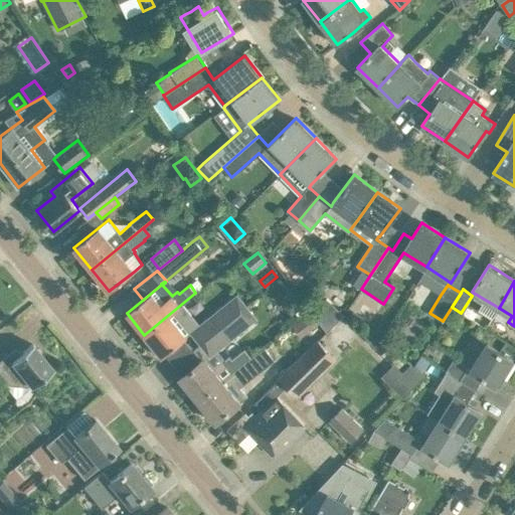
[(183,305),(196,294),(195,293),(144,335),(153,346),(151,348),(157,355),(160,353),(162,356),(187,336),(190,333),(199,344),(247,305),(237,293),(212,313),(198,325),(183,305)]
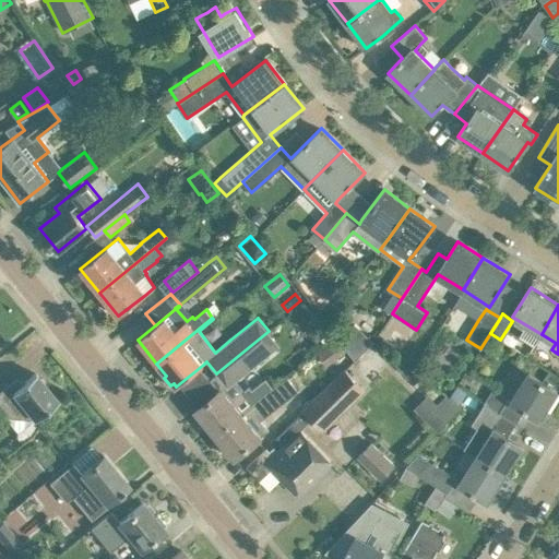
[(280,345),(269,331),(216,373),(228,388),(280,345)]
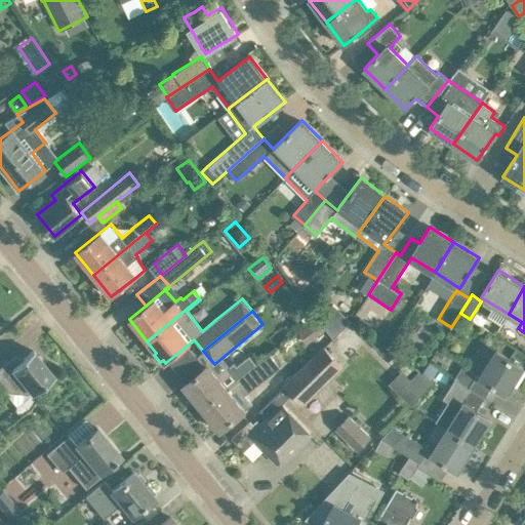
[(360,316),(357,321),(372,331),(375,326),(360,316)]
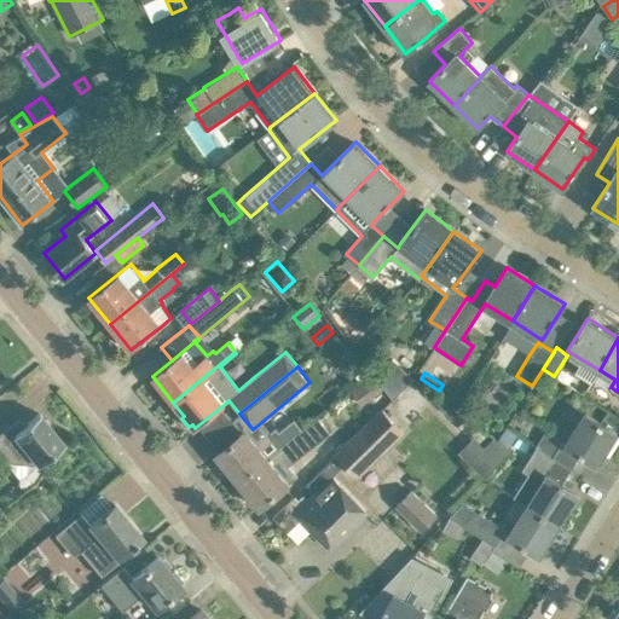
[(372,375),(351,391),(362,405),(382,389),(372,375)]
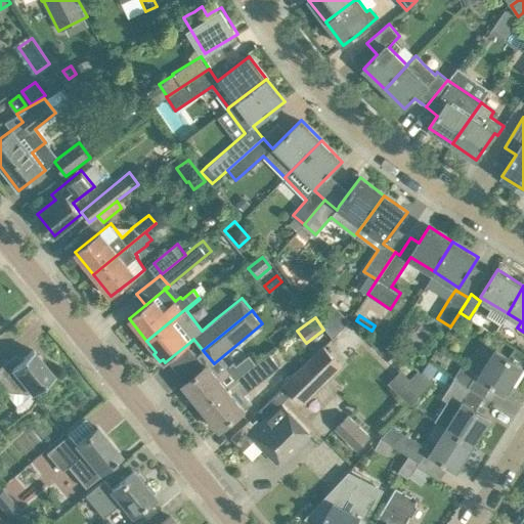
[(273,433),(290,450),(309,431),(282,403),(292,393),(302,403),(342,364),(324,346),(259,410),(265,418),(276,429),(273,433)]
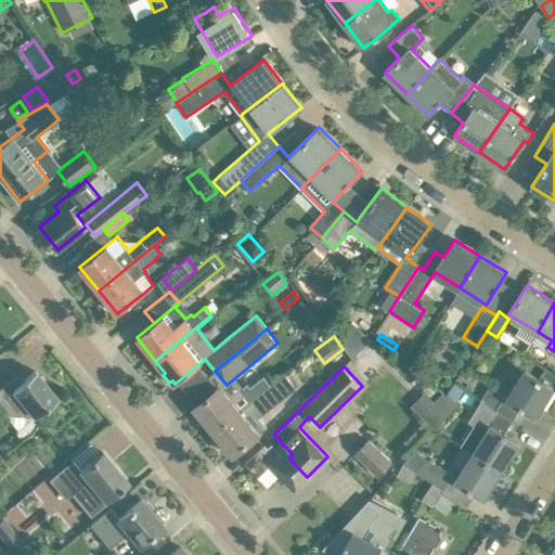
[(536,416),(553,388),(525,370),(507,399),(536,416)]
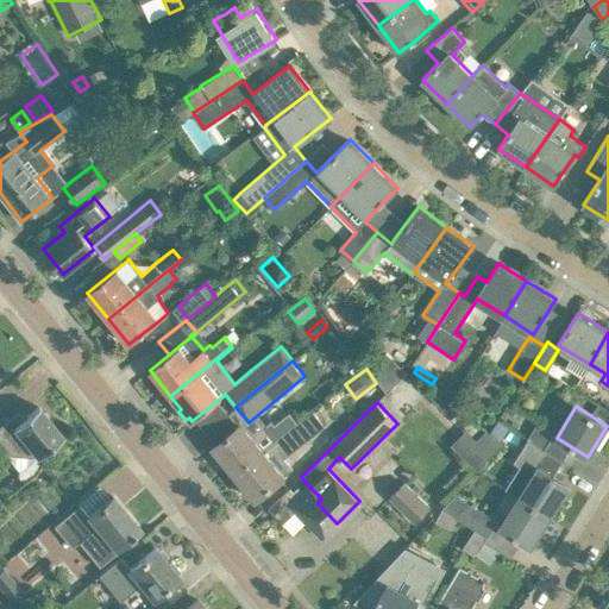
[(0,441),(11,454),(31,457),(36,453),(38,457),(63,437),(38,407),(26,416),(25,414),(16,413),(14,412),(0,424),(0,441)]
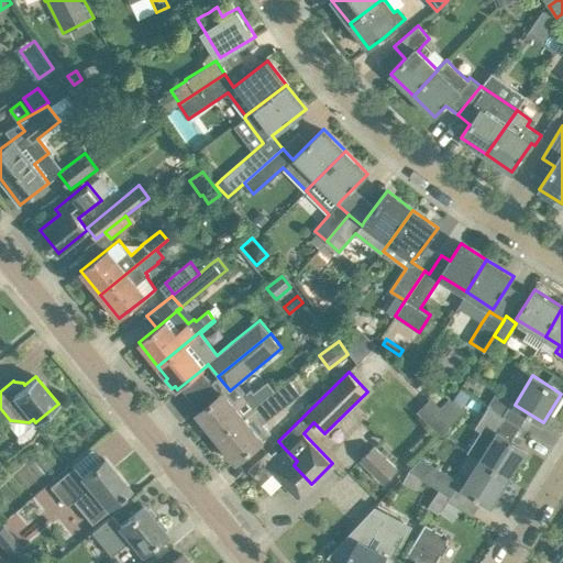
[(216,437),(235,462),(263,439),(269,433),(263,423),(300,394),(289,378),(275,390),(216,437)]
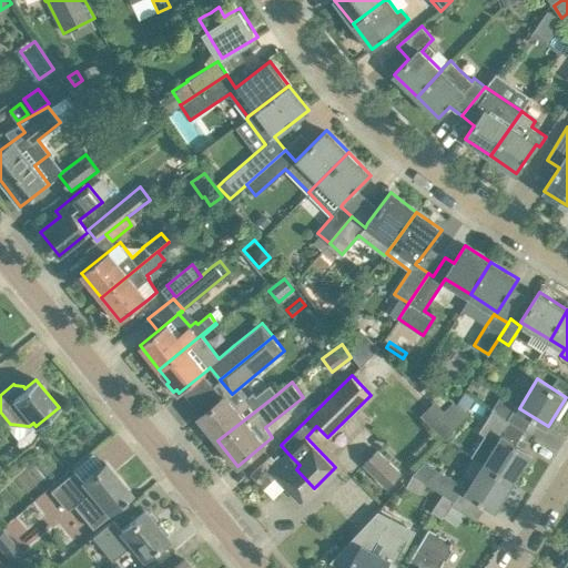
[(217,440),(277,394),(271,385),(251,402),(247,397),(235,406),(226,395),(199,417),(217,440)]
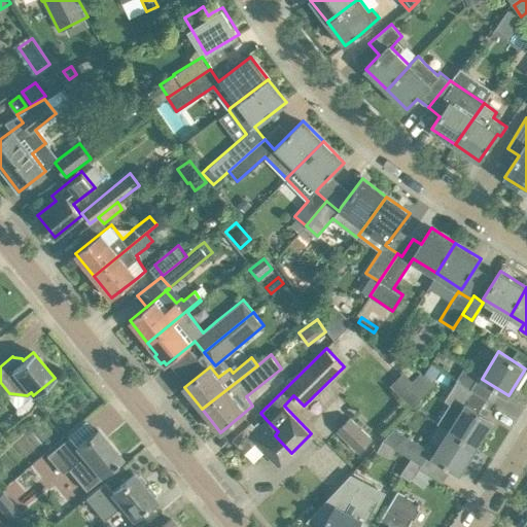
[(457,380),(470,388),(478,375),(465,366),(457,380)]
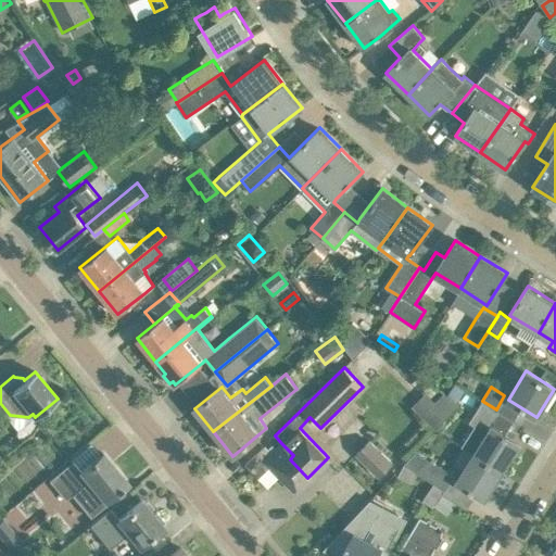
[(476,426),(462,447),(474,454),(502,471),(520,443),(505,433),(514,420),(496,409),(482,401),(469,421),(476,426)]
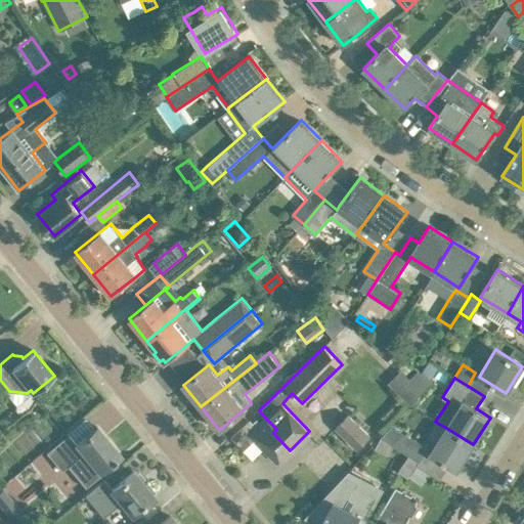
[(357,447),(368,435),(348,415),(336,427),(357,447)]
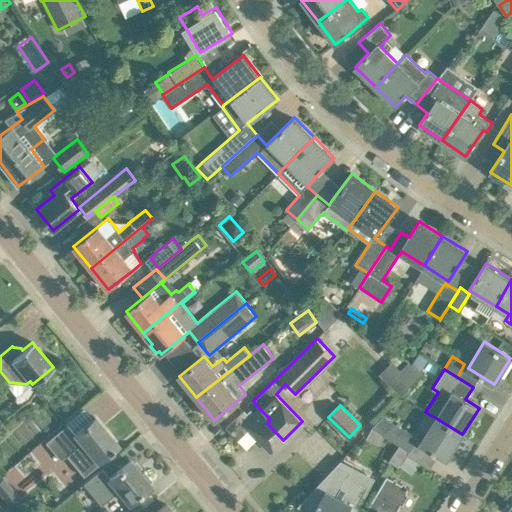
[(271,452),(283,440),(267,423),(270,419),(259,408),(243,423),(236,416),(226,427),(238,440),(249,430),(271,452)]
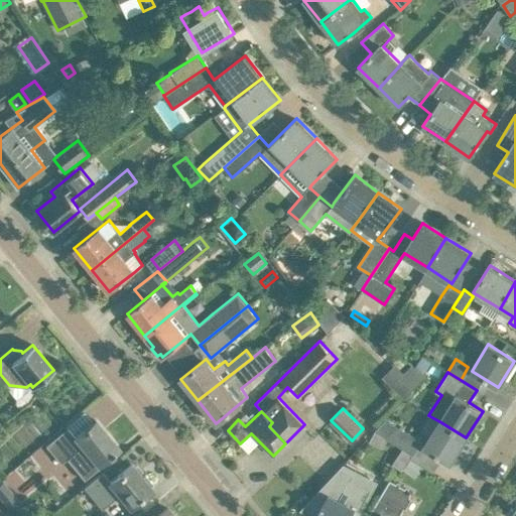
[(62,431),(34,456),(48,473),(67,459),(84,480),(101,466),(100,465),(118,448),(95,420),(71,440),(62,431)]
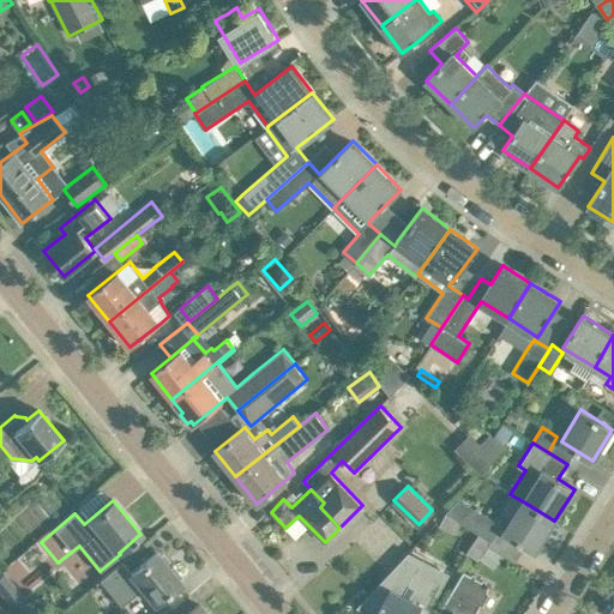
[(554,521),(523,501),(504,531),(535,552),(554,521)]
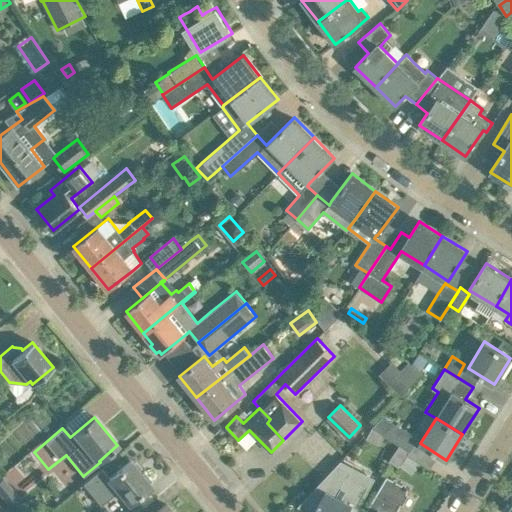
[(399,445),(409,451),(410,451),(418,438),(405,430),(394,424),(386,437),(399,445)]
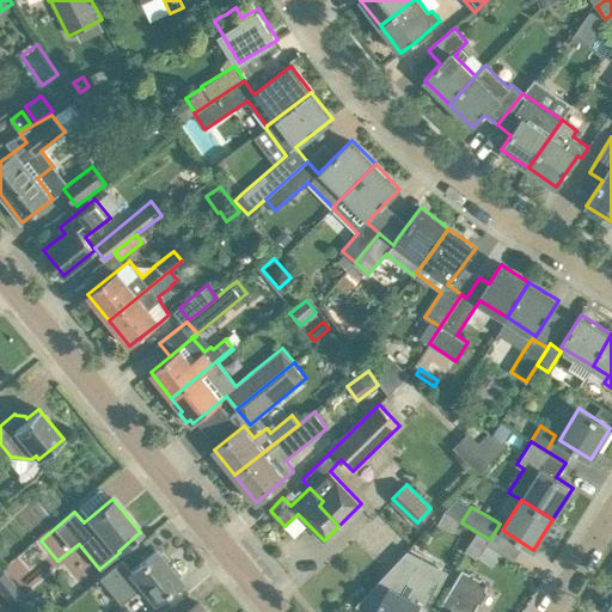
[(441,509),(417,546),(439,560),(463,524),(441,509)]
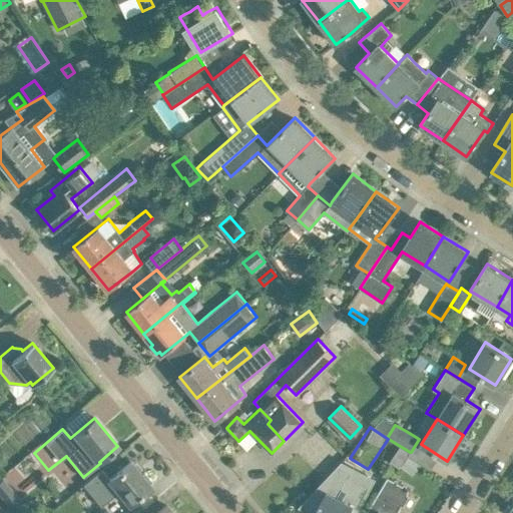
[(400,446),(390,461),(398,467),(410,452),(400,446)]
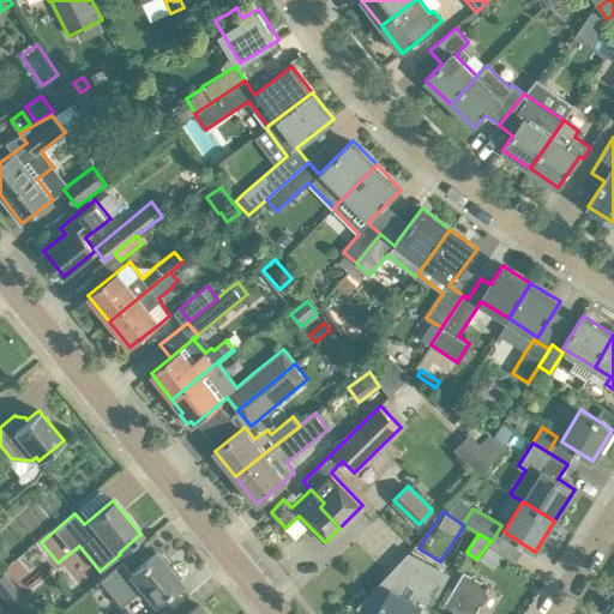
[(488,545),(480,557),(492,565),(500,553),(488,545)]
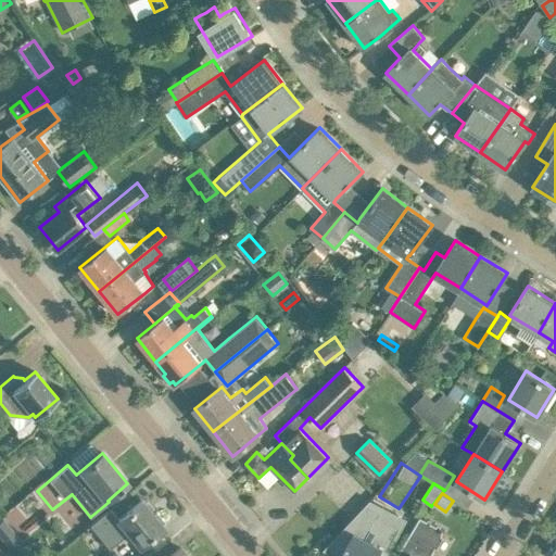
[(165,521),(156,512),(153,514),(141,500),(118,519),(110,508),(90,526),(109,548),(128,533),(139,546),(164,527),(162,525),(165,521)]
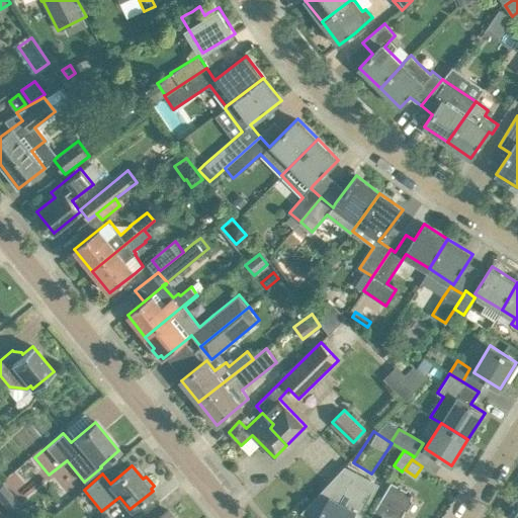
[(328,499),(317,517),(351,517),(356,510),(359,511),(370,492),(351,482),(353,477),(339,469),(319,491),(328,499)]
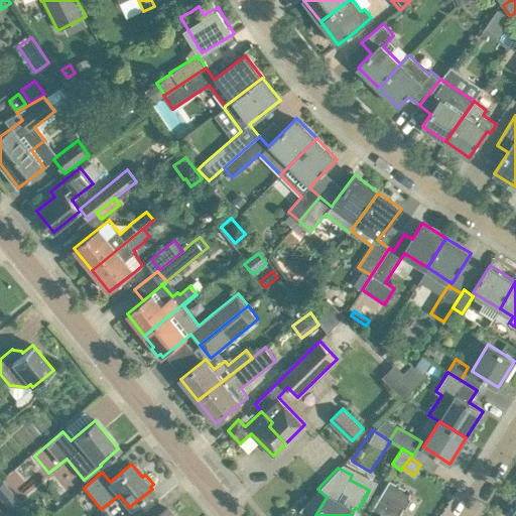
[(377,515),(395,515),(398,512),(401,513),(413,491),(388,478),(370,512),(377,515)]
